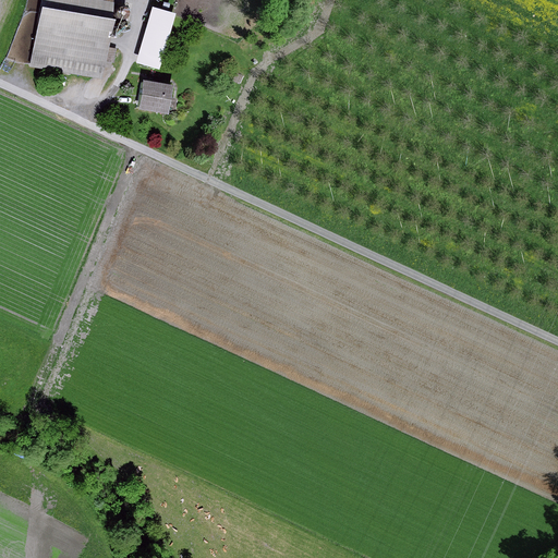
[(43,0),(31,65),(102,79),(105,61),(113,63),(117,48),(109,47),(114,19),(113,0),(43,0)]
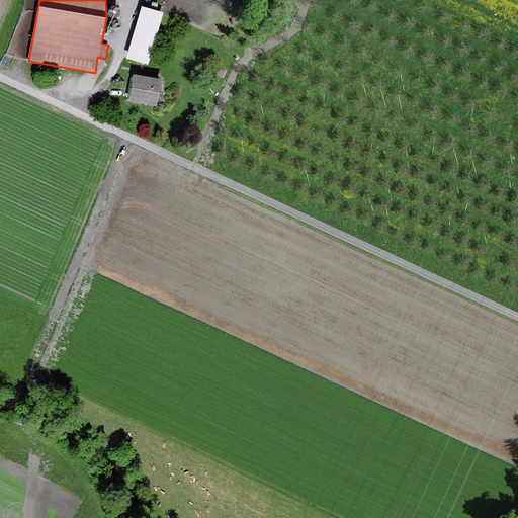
[(109,16),(110,17),(112,17),(114,17),(116,16),(117,15),(118,14),(118,12),(118,10),(117,8),(116,7),(114,6),(112,6),(110,6),(109,8),(108,9),(107,11),(107,13),(108,14),(109,16)]
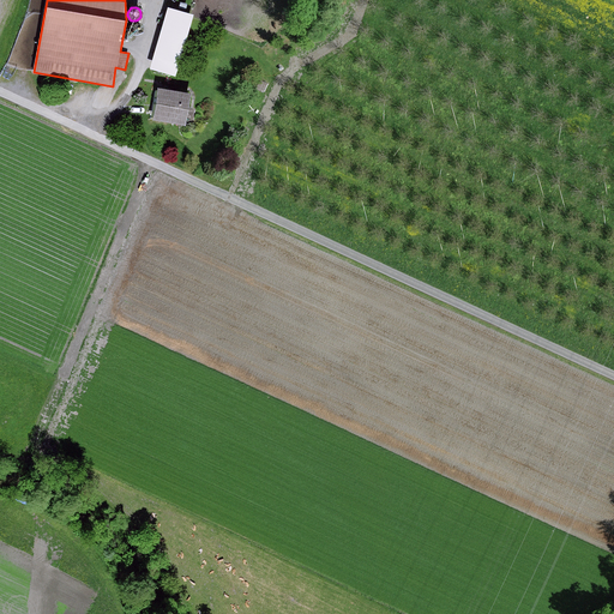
[(193,16),(168,8),(150,70),(175,77),(193,16)]
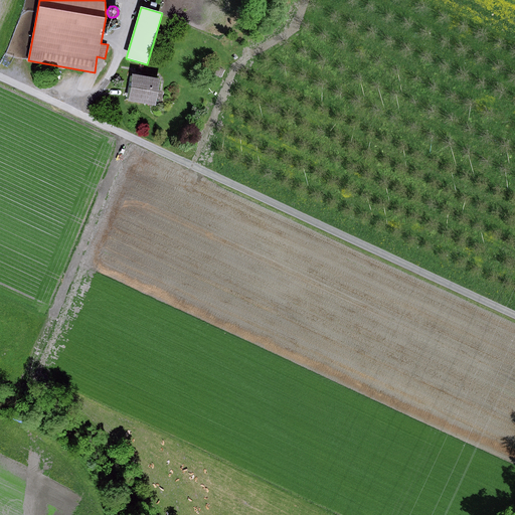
[(113,27),(114,28),(116,28),(117,28),(118,27),(119,26),(120,25),(120,24),(120,22),(119,21),(118,20),(117,20),(115,20),(114,20),(113,21),(112,22),(112,23),(112,25),(112,26),(113,27)]
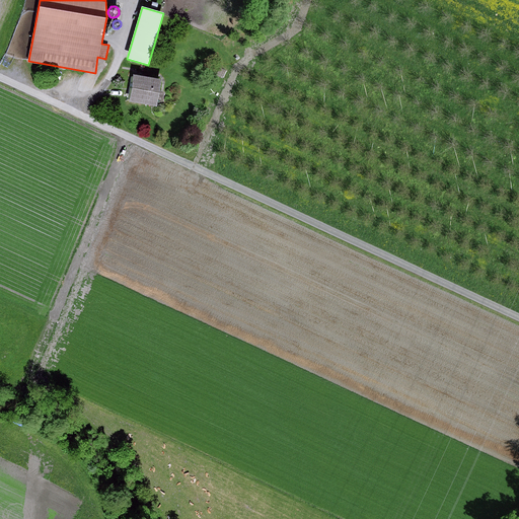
[(107,34),(108,35),(109,35),(110,35),(113,35),(114,34),(114,32),(115,31),(114,29),(114,28),(112,27),(110,27),(109,27),(107,27),(106,28),(105,29),(105,31),(105,32),(106,33),(107,34)]
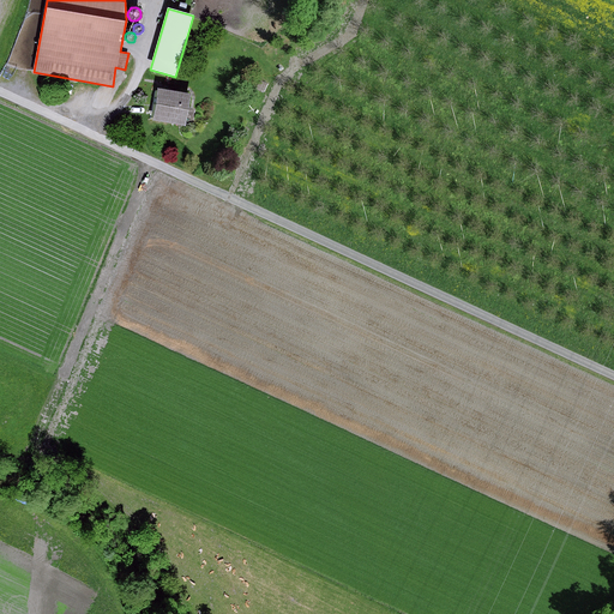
[(260,80),(256,89),(264,92),(269,84),(260,80)]
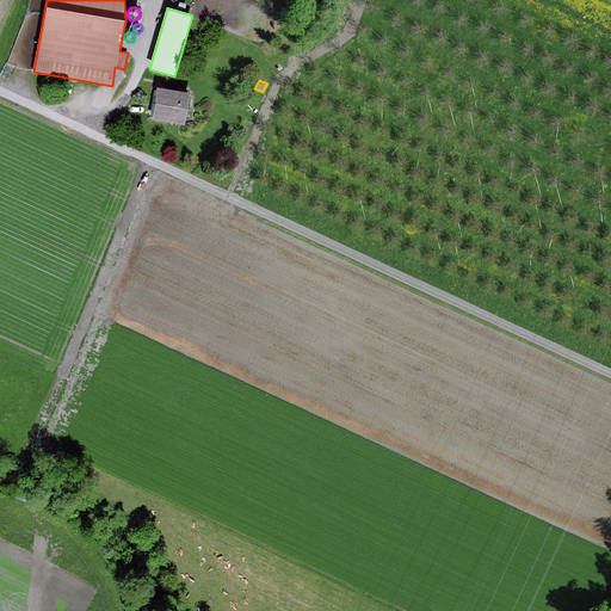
[(190,91),(155,85),(150,118),(185,123),(190,91)]
